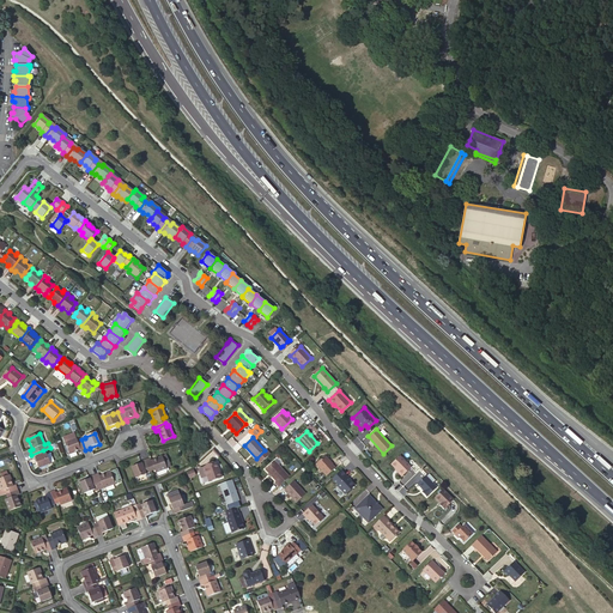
[(80,453),(85,450),(82,439),(77,442),(76,438),(65,442),(70,454),(80,450),(80,453)]
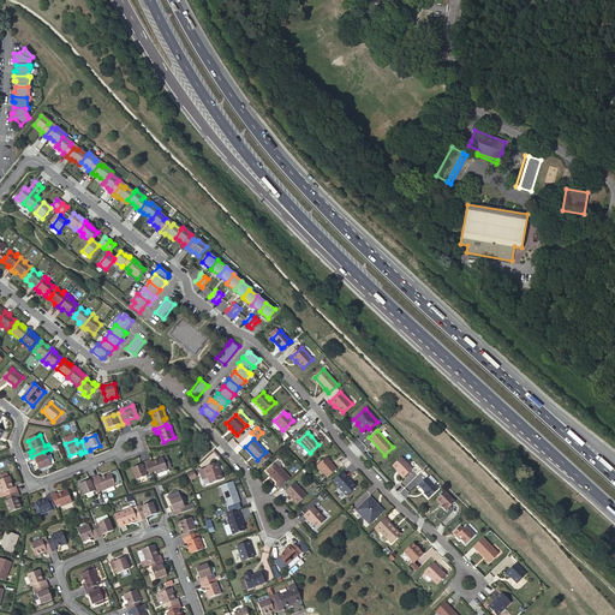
[(45,457),(43,452),(31,457),(34,460),(39,470),(49,465),(46,455),(45,457)]
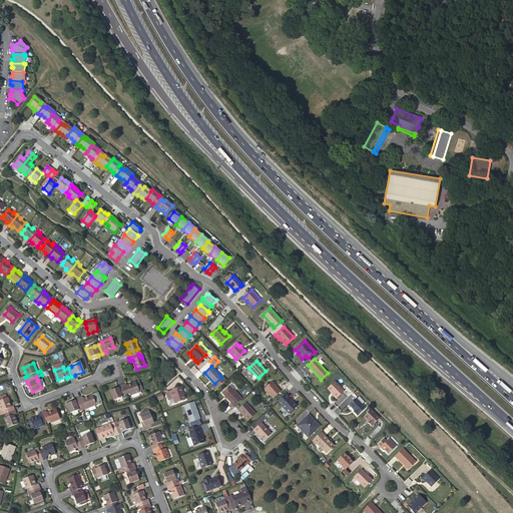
[(265,389),(273,398),(280,392),(276,387),(276,386),(272,382),(265,389)]
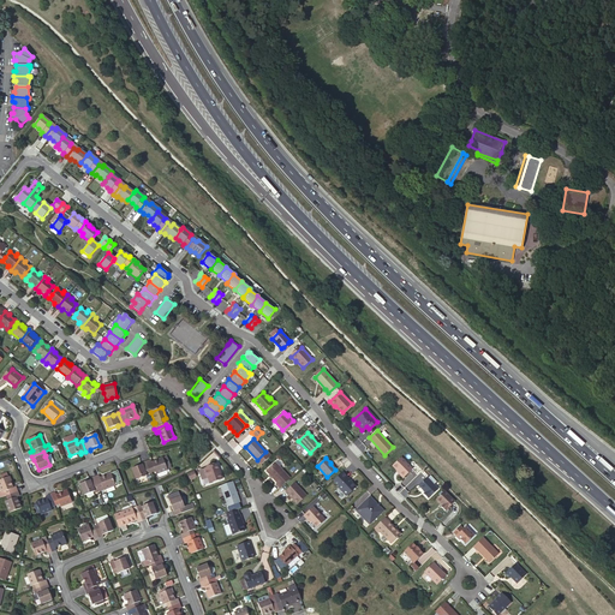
[(401,458),(392,466),(399,473),(399,475),(401,478),(412,470),(401,458)]
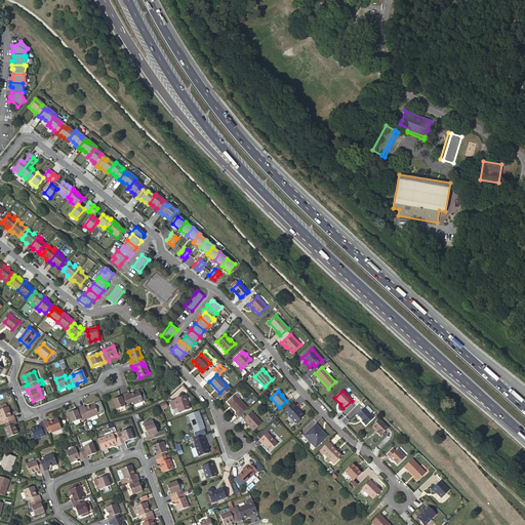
[(125,395),(128,404),(132,403),(133,405),(143,402),(138,392),(129,395),(128,394),(125,395)]
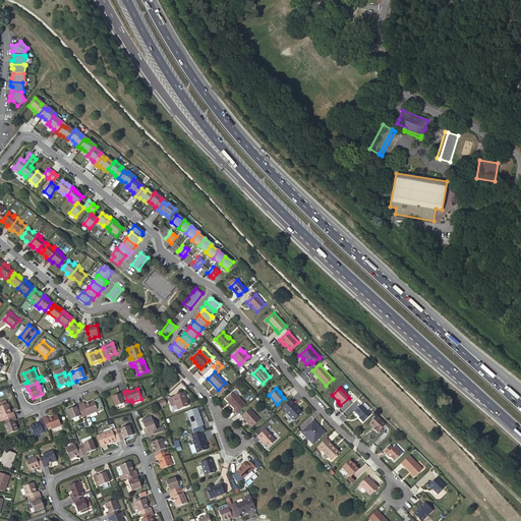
[(124,403),(127,401),(124,392),(120,394),(112,398),(116,407),(124,403)]
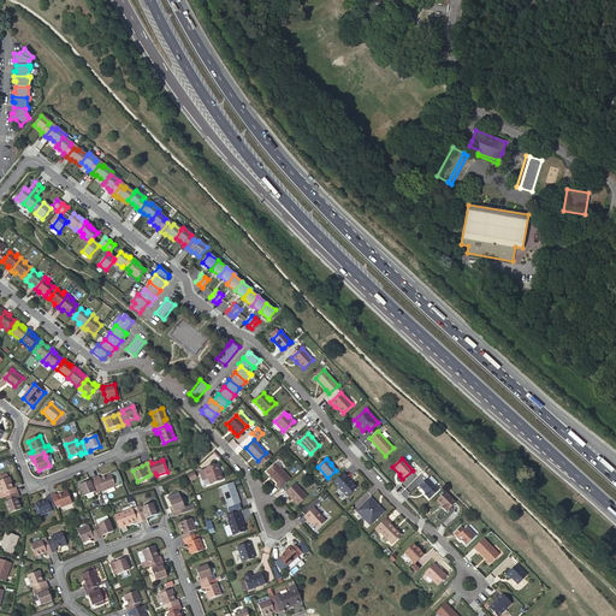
[(277,485),(280,490),(291,479),(276,463),(266,472),(278,484),(277,485)]
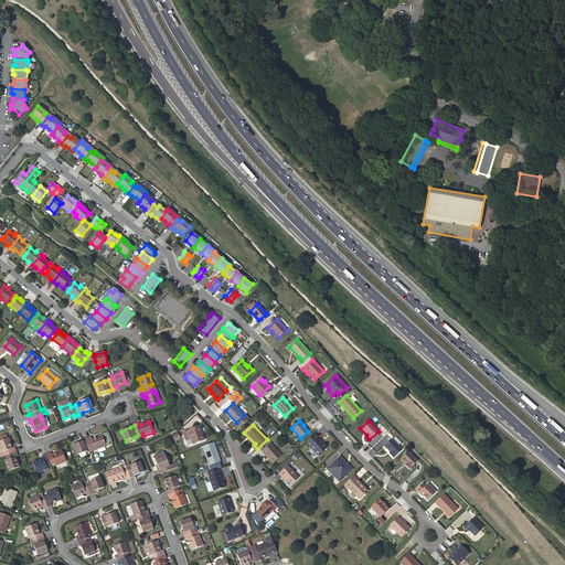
[(188,430),(192,444),(204,440),(202,435),(201,435),(199,427),(188,430)]
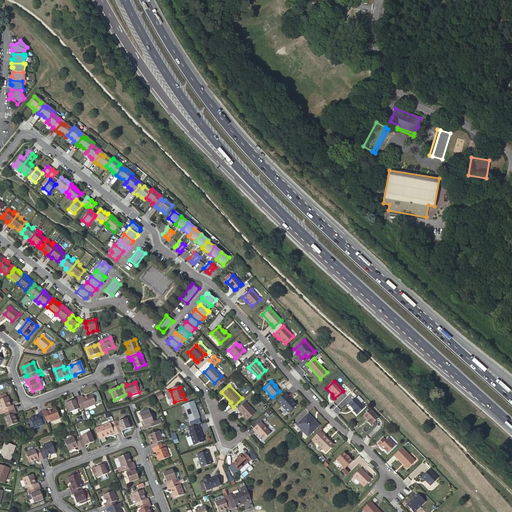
[(285,393),(277,400),(282,405),(281,405),(288,413),(296,406),(292,401),(291,401),(288,398),(289,398),(285,393)]
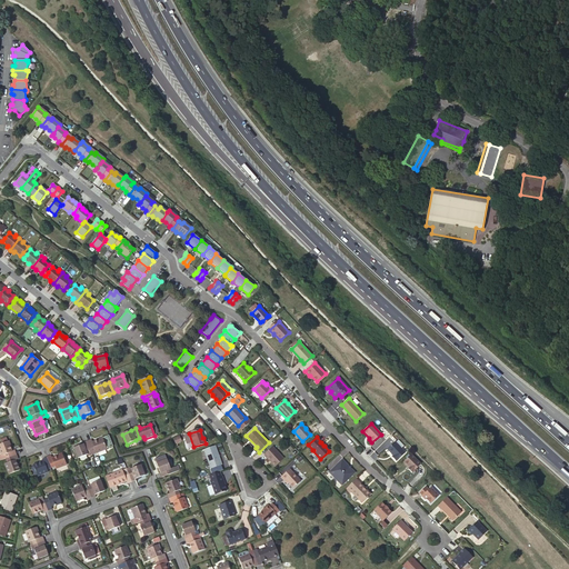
[(92,440),(88,441),(92,452),(97,450),(98,453),(107,449),(103,439),(103,438),(93,442),(92,440)]
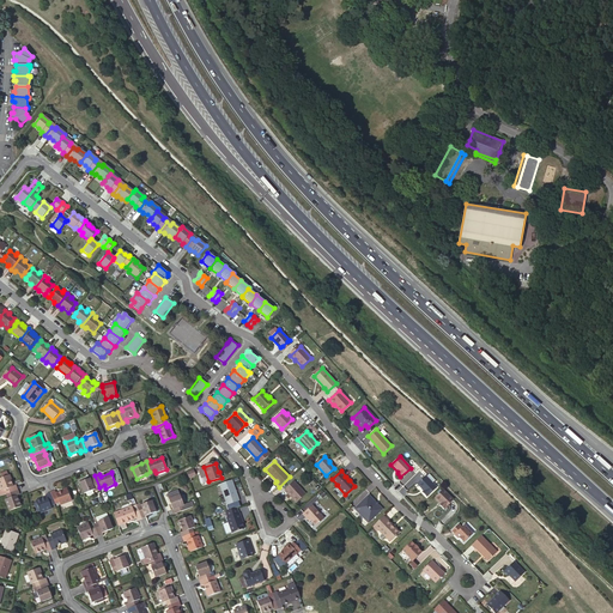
[(0,491),(0,495),(1,497),(6,495),(17,490),(16,486),(13,486),(10,475),(0,479),(0,486),(1,491),(0,491)]
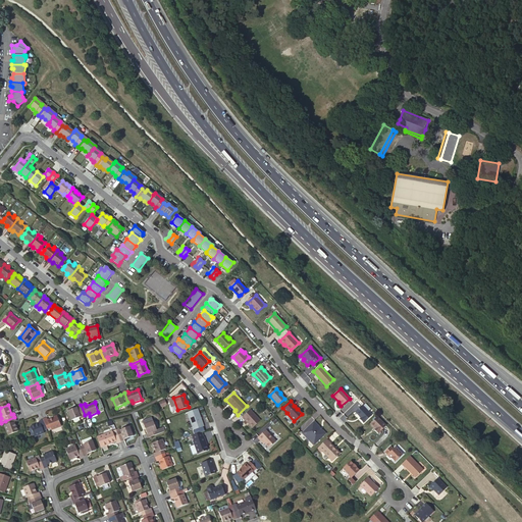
[(85,415),(81,405),(77,407),(68,411),(72,420),(82,417),(81,416),(85,415)]
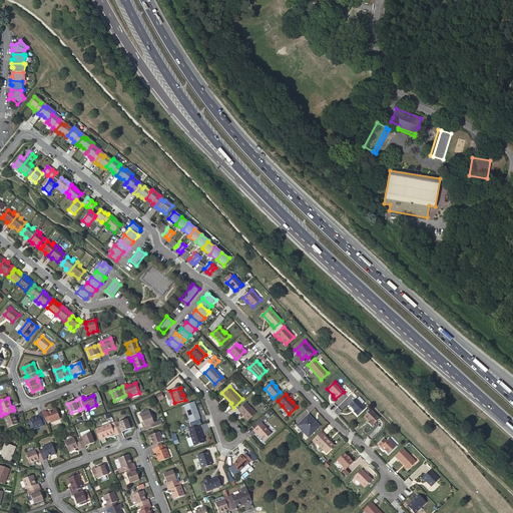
[(365,408),(356,399),(349,406),(355,411),(354,412),(357,416),(365,408)]
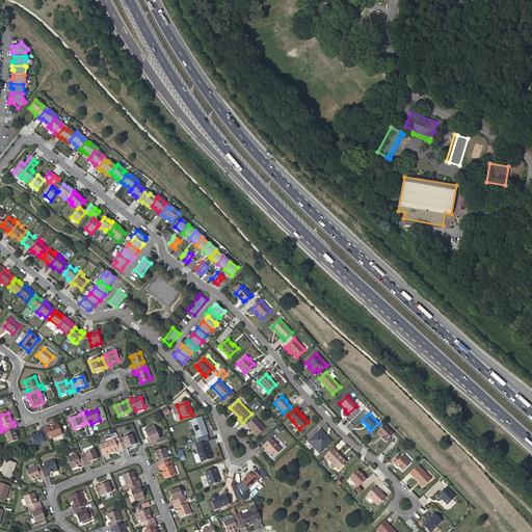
[(201,417),(190,420),(196,439),(207,434),(201,417)]
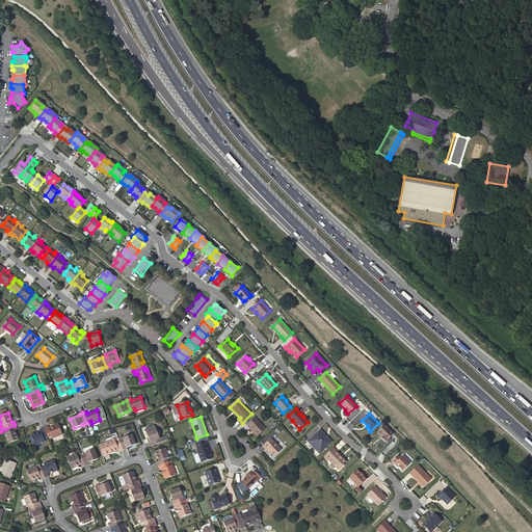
[(257,436),(265,429),(255,418),(247,424),(250,427),(249,428),(257,436)]
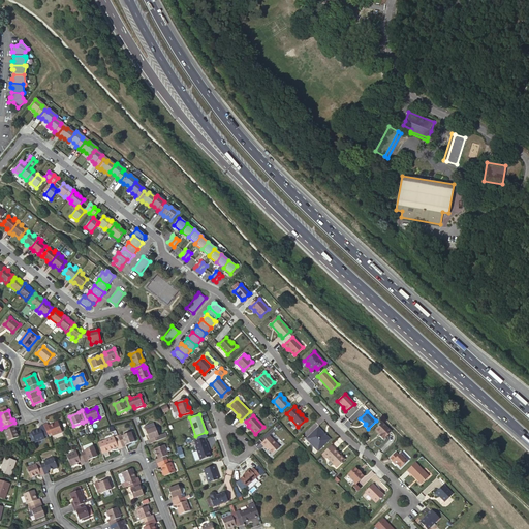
[(382,422),(375,429),(380,434),(379,436),(382,439),(391,432),(382,422)]
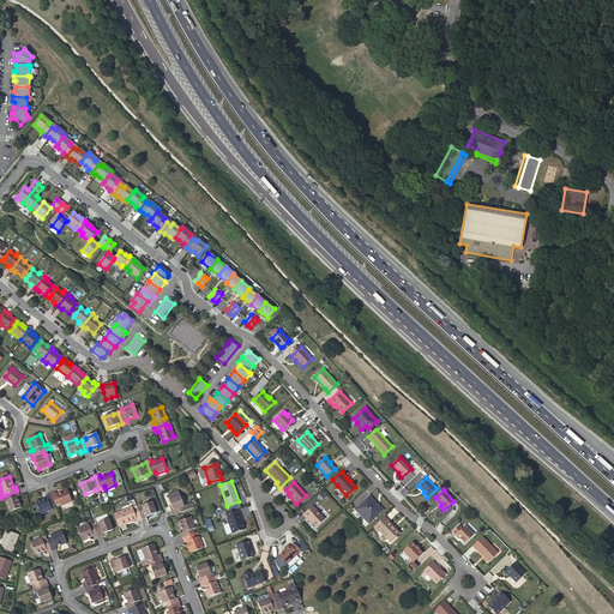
[(19,495),(17,491),(6,495),(8,500),(5,501),(10,511),(22,507),(17,497),(19,495)]
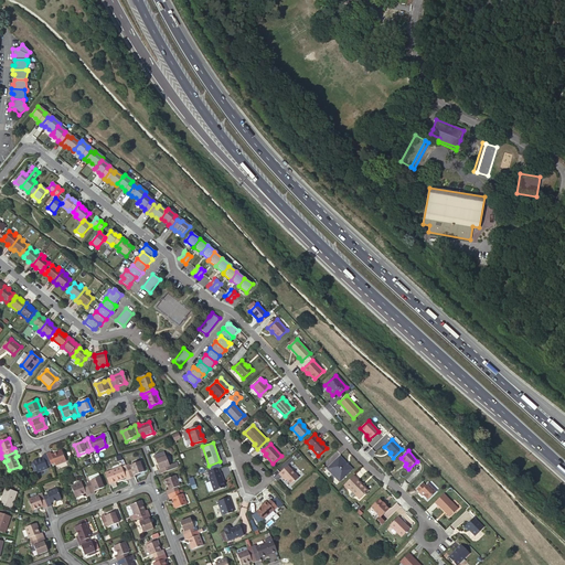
[(48,455),(51,465),(55,464),(56,466),(66,462),(62,451),(52,455),(51,452),(48,455)]
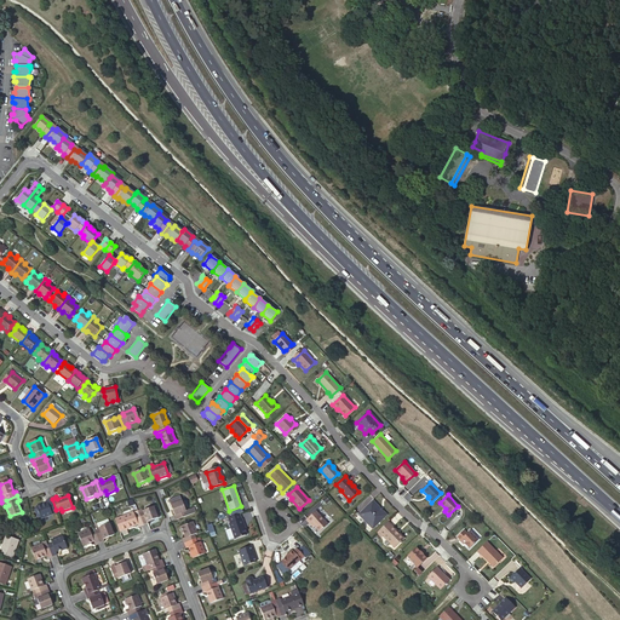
[(52,511),(56,510),(52,499),(47,500),(49,503),(38,507),(42,518),(53,515),(52,511)]
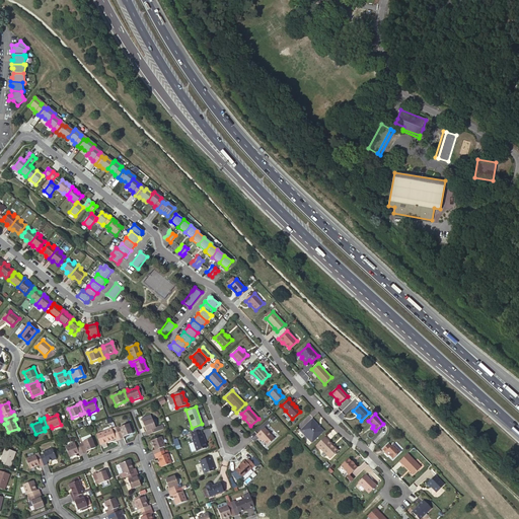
[(146,431),(148,436),(165,429),(164,425),(157,428),(153,419),(147,421),(144,423),(147,431),(146,431)]
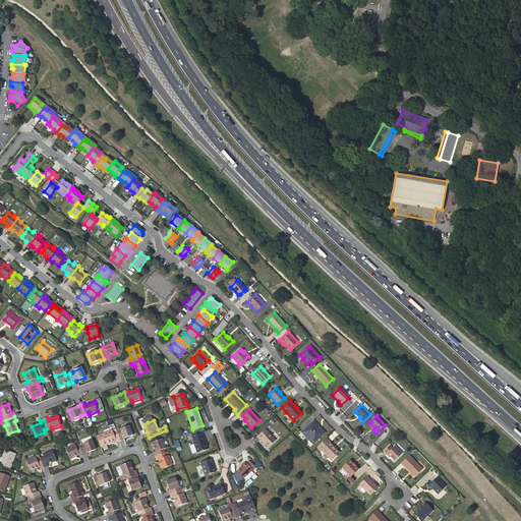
[(312,421),(301,432),(312,444),(325,432),(312,421)]
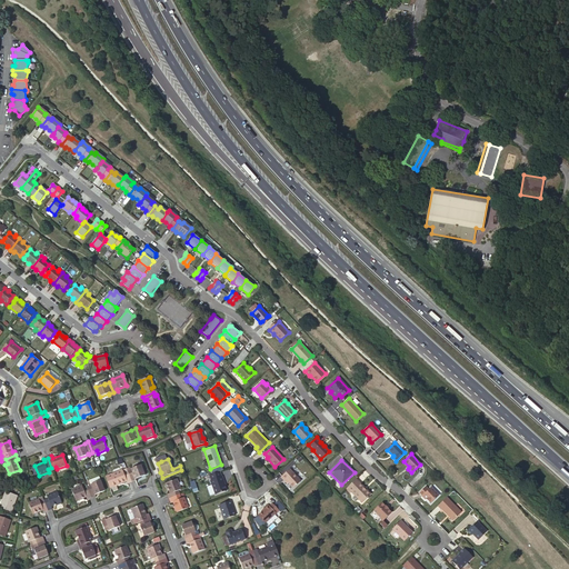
[(128,471),(132,481),(136,480),(136,479),(145,476),(145,475),(141,466),(131,469),(132,470),(128,471)]
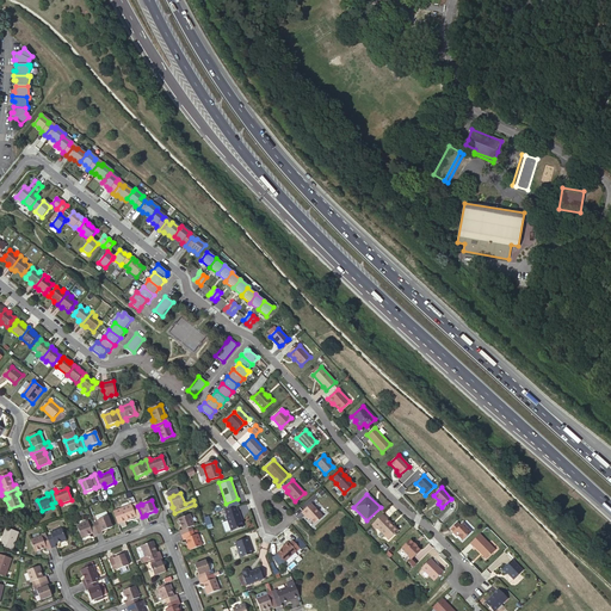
[(137,519),(142,517),(137,506),(133,508),(131,505),(122,510),(116,511),(121,523),(125,520),(136,517),(137,519)]
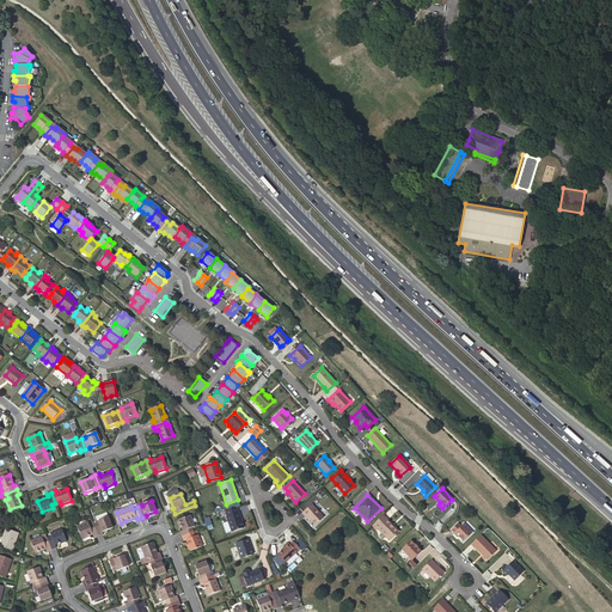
[(324,518),(312,506),(303,514),(306,518),(307,516),(316,525),(324,518)]
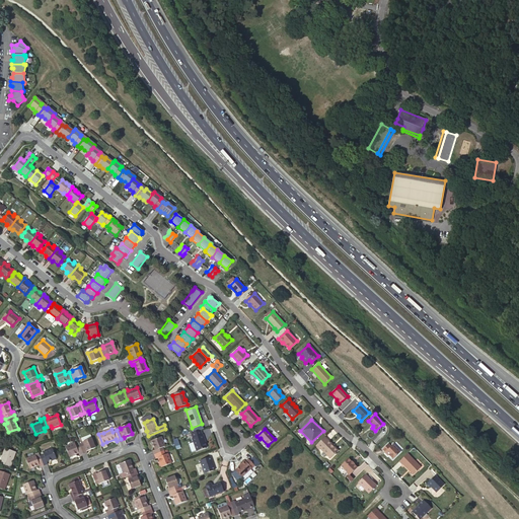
[(192,438),(196,450),(206,447),(203,439),(204,439),(202,434),(192,438)]
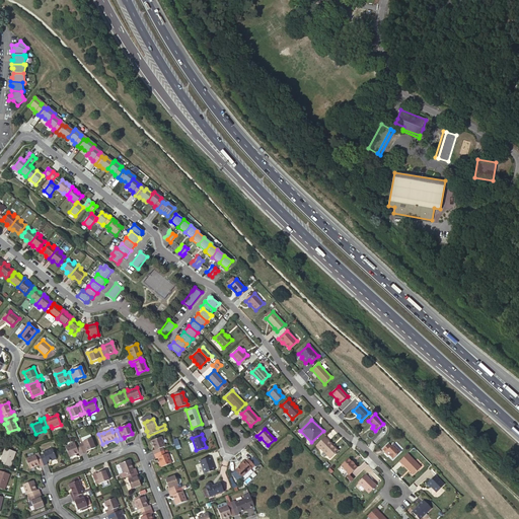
[(154,451),(156,454),(165,451),(163,447),(166,446),(162,437),(152,441),(156,450),(154,451)]
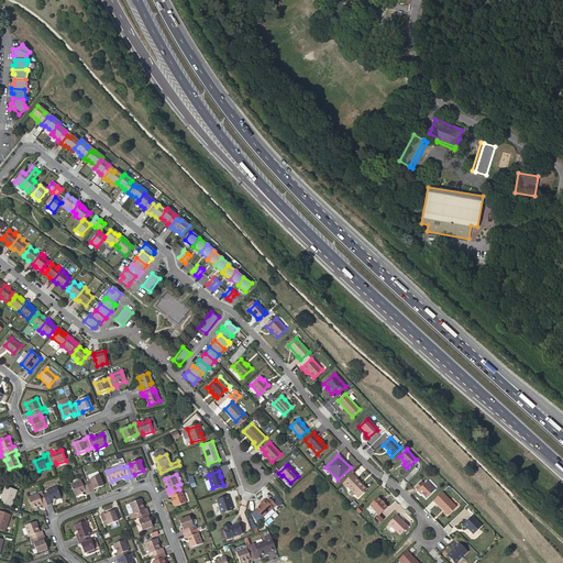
[(352,474),(342,484),(345,488),(348,486),(359,497),(366,489),(363,485),(362,485),(359,483),(360,482),(352,474)]
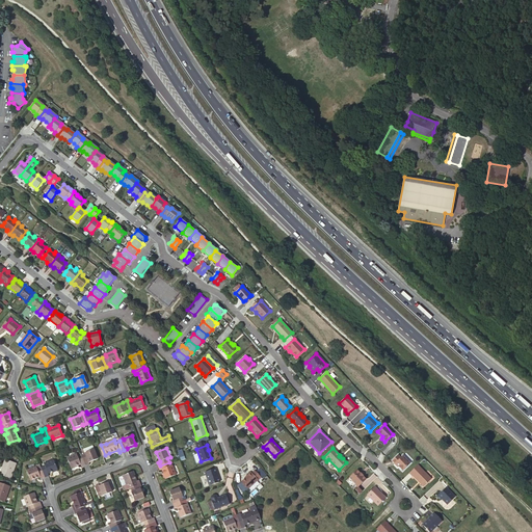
[(82,455),(85,464),(89,463),(89,462),(98,459),(94,450),(85,453),(86,454),(82,455)]
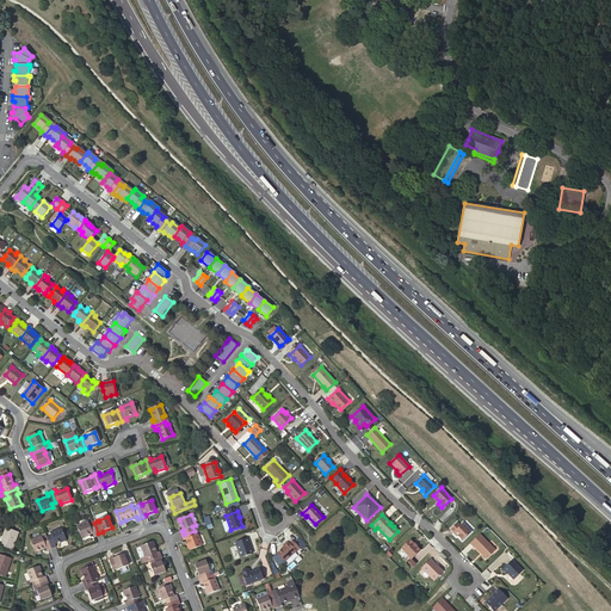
[(94,536),(98,534),(94,523),(90,524),(88,522),(79,525),(82,537),(93,534),(94,536)]
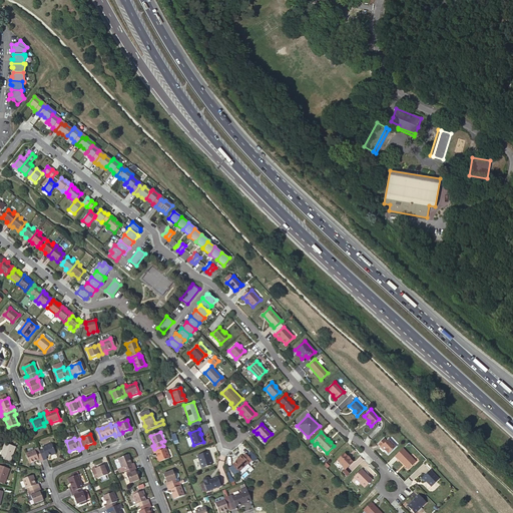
[(383,438),(378,444),(383,450),(384,449),(388,453),(395,446),(388,439),(386,441),(383,438)]
